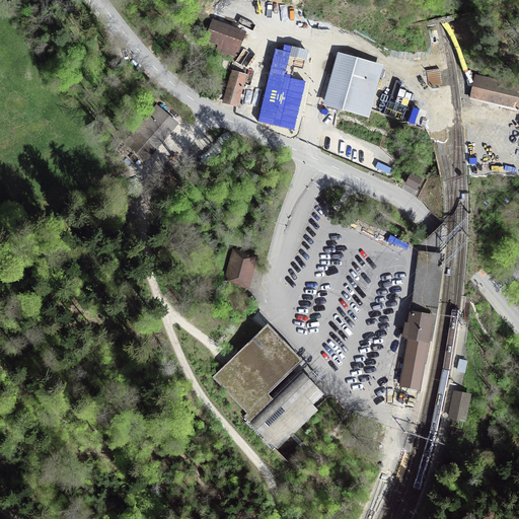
[(243,33),(216,22),(209,40),(219,44),(217,50),(234,57),(243,33)]
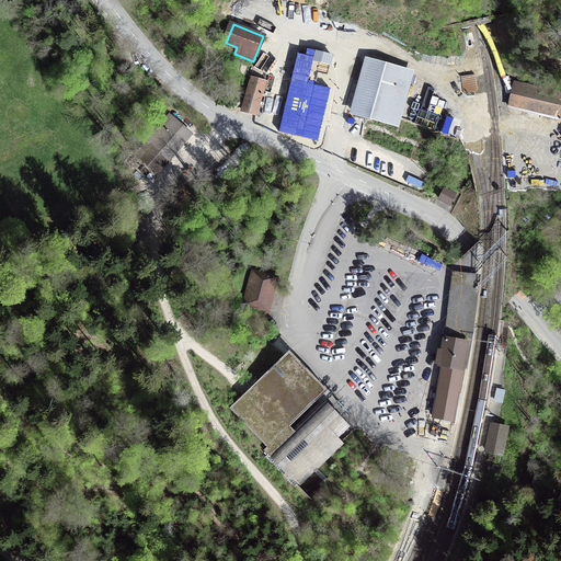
[(401,69),(371,60),(371,61),(356,113),(356,114),(396,125),(408,81),(411,71),(401,69)]
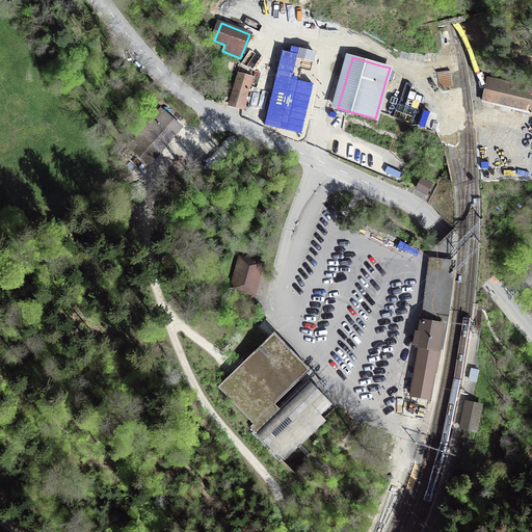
[(453,86),(451,72),(437,74),(440,88),(441,88),(452,86),(453,86)]
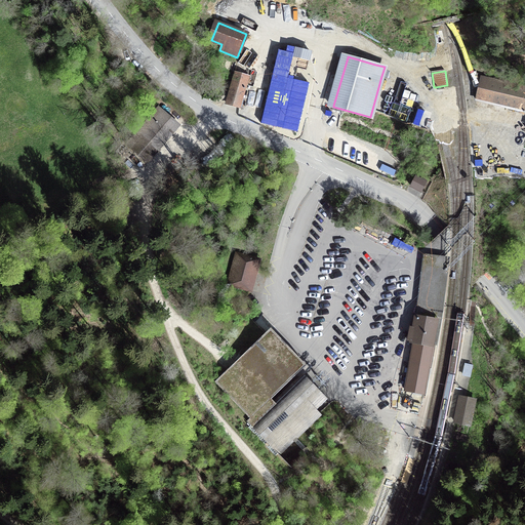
[(249,77),(235,73),(226,103),(240,107),(249,77)]
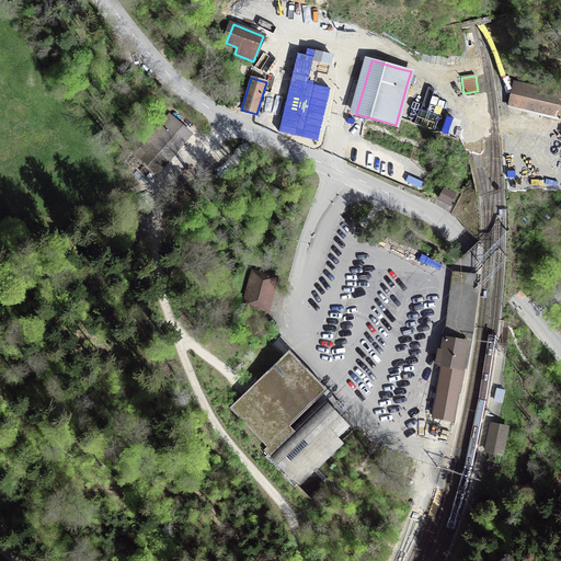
[(560,92),(515,82),(510,107),(560,118),(560,92)]
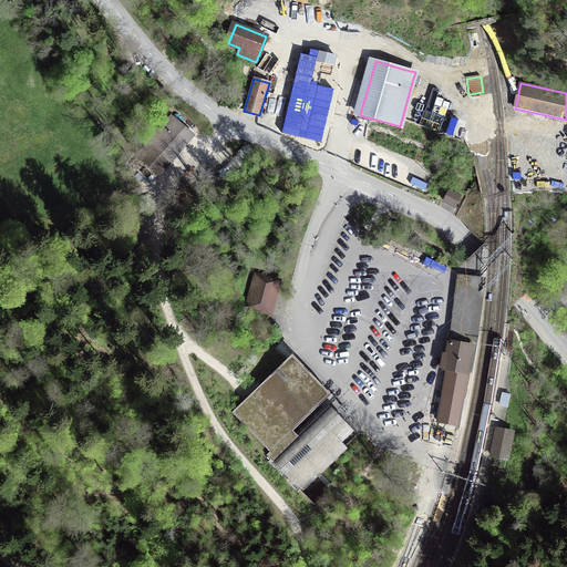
[(140,155),(156,169),(189,131),(173,116),(140,155)]
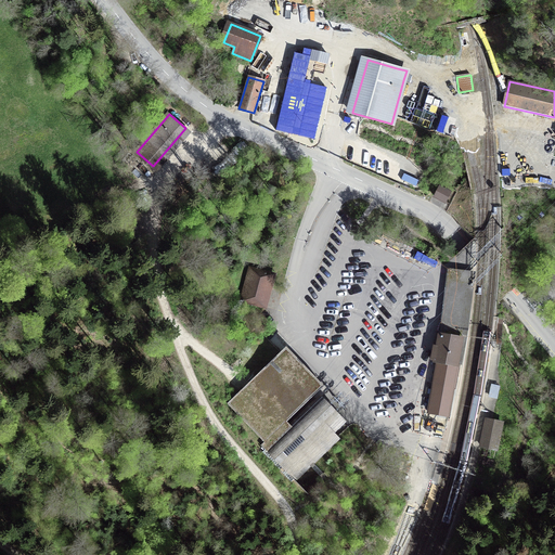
[(450,193),(439,188),(435,196),(446,203),(450,193)]
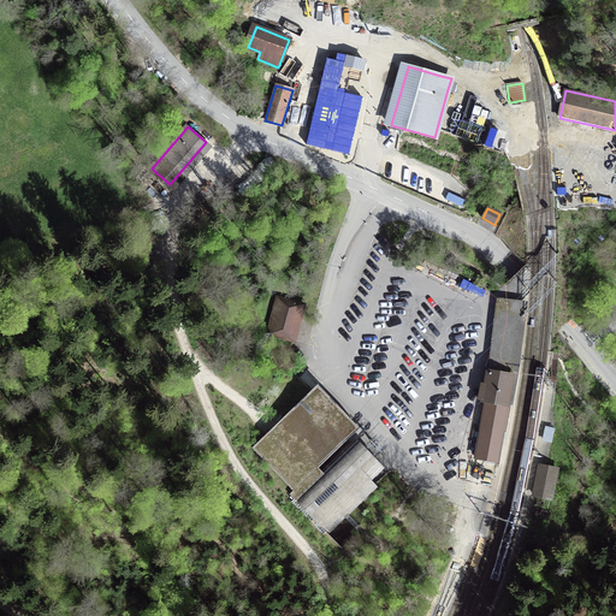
[(304,304),(278,297),(268,332),(295,339),(304,304)]
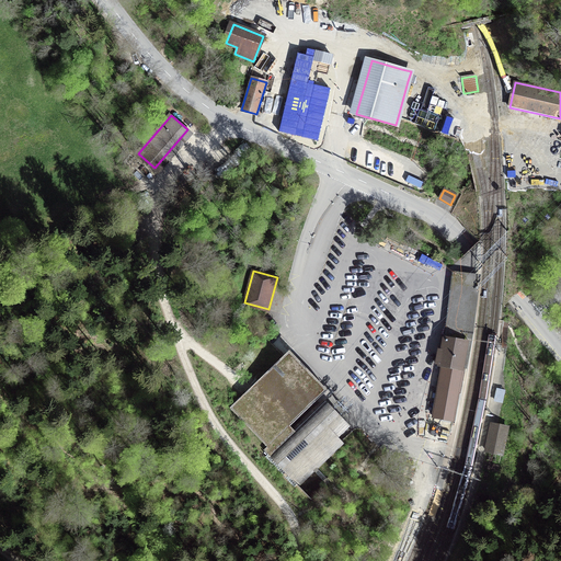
[(455,275),(451,304),(459,305),(461,285),(473,286),(473,276),(464,275),(455,275)]
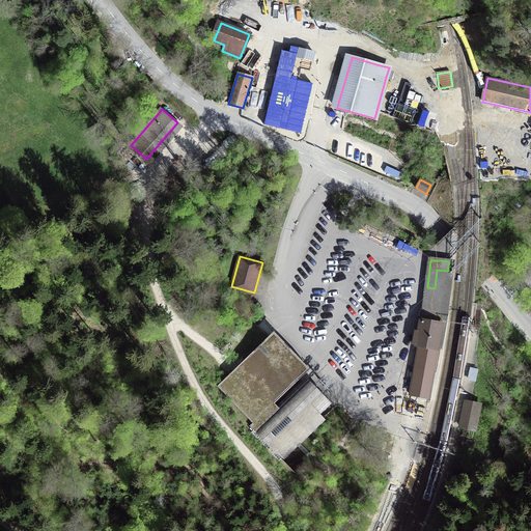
[(425,308),(443,311),(443,308),(445,292),(448,271),(437,270),(435,288),(427,287),(425,308)]
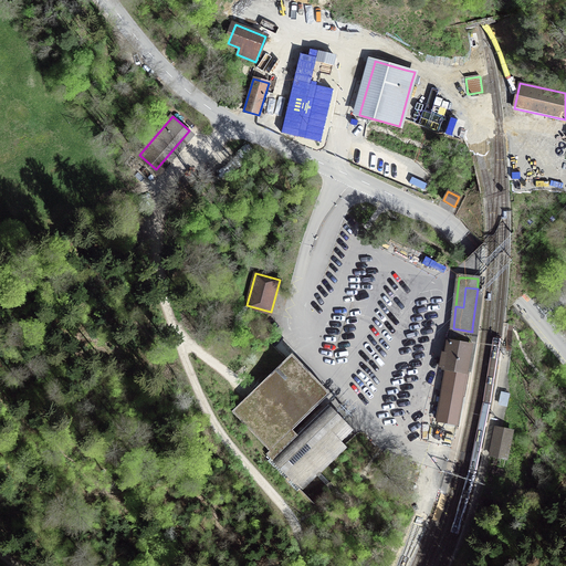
[(472,332),(453,328),(448,353),(443,352),(441,367),(449,368),(439,420),(456,422),(472,332)]
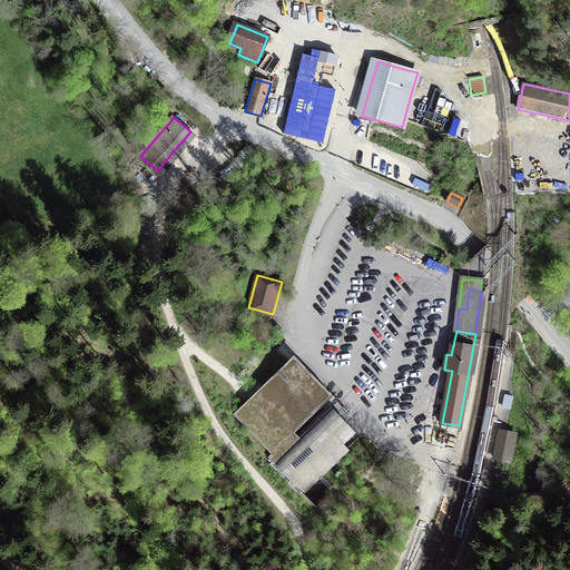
[(333,399),(295,359),(235,415),(272,454),(268,458),(275,464),(301,440),(295,434),(333,399)]
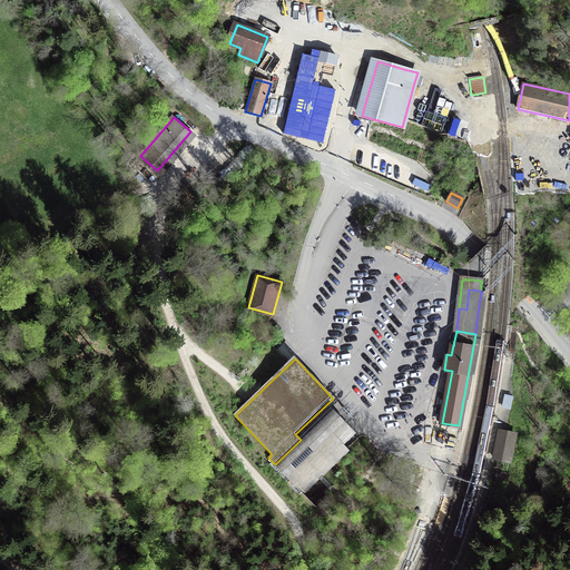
[(301,440),(275,464),(302,494),(349,451),(344,446),(356,435),(336,414),(333,411),(301,440)]
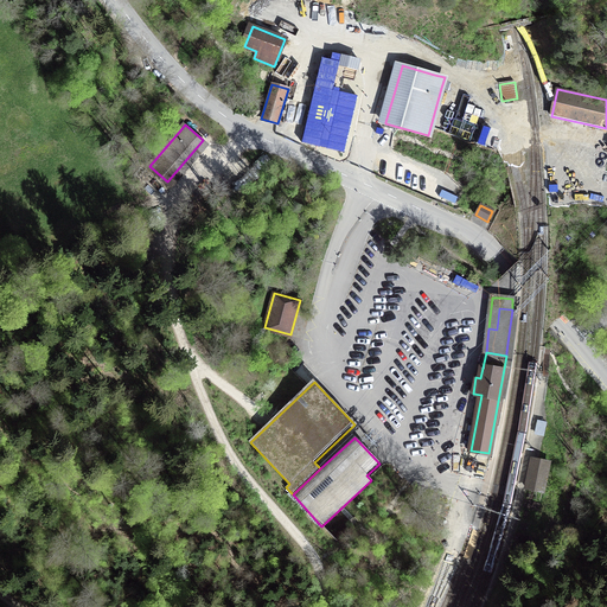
[(532,459),(525,487),(543,491),(549,462),(538,460),(532,459)]
